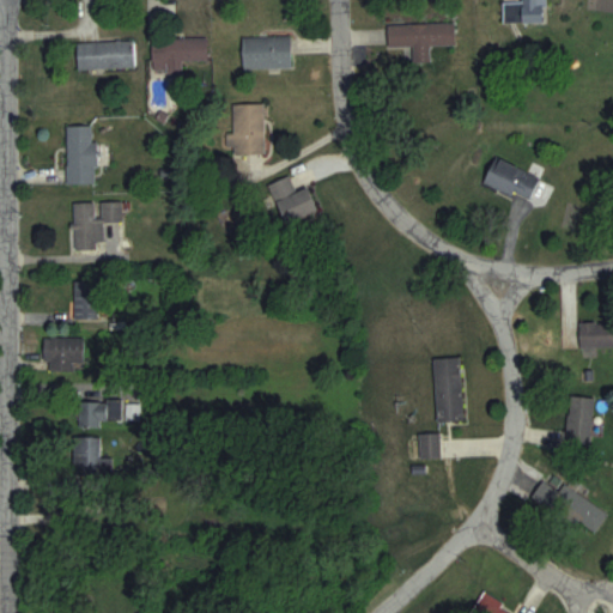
[(547,0),(504,0),(504,22),(547,22),(547,0)]
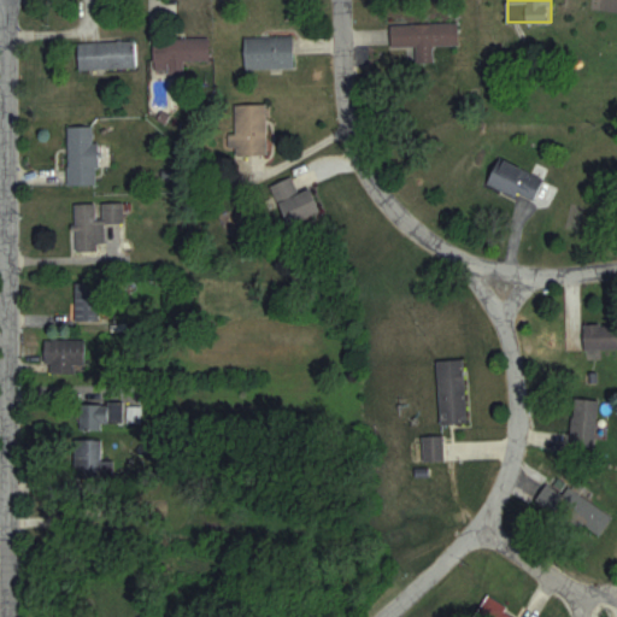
[(391,23),(391,46),(416,46),(417,62),(434,62),(434,43),(459,43),(459,22),(391,23)]
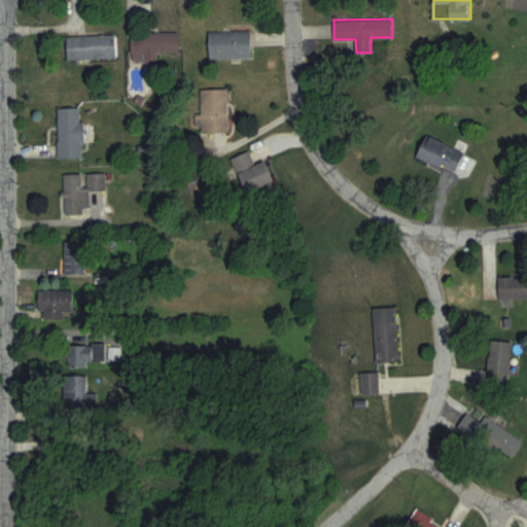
[(252,58),(251,30),(209,31),(210,59),(252,58)]
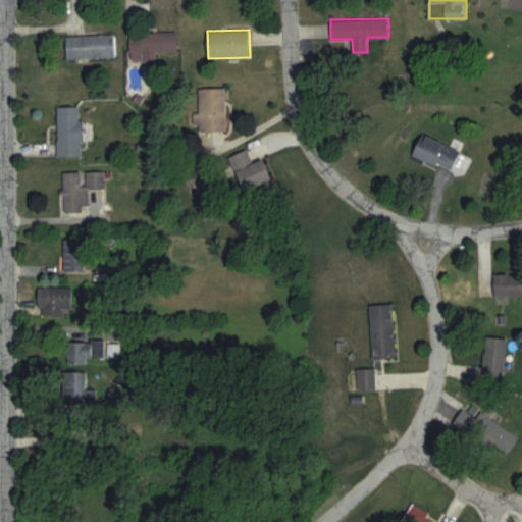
[(177,32),(132,32),(132,62),(157,62),(157,50),(177,50),(177,32)]
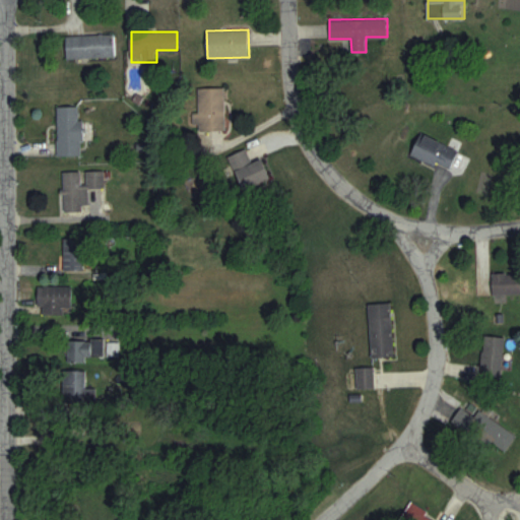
[(66,57),(115,57),(115,35),(66,35),(66,57)]
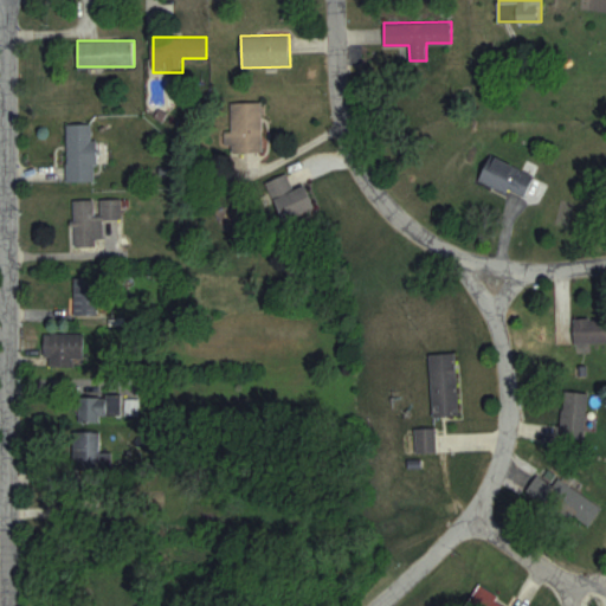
[(231,102),(231,153),(263,153),(263,102),(231,102)]
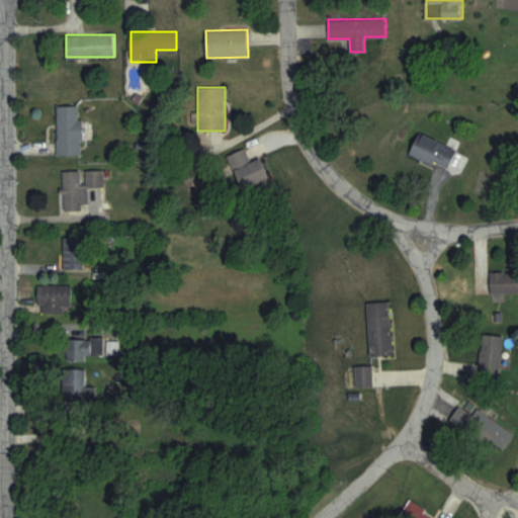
[(81,106),(57,106),(57,155),(81,155),(81,106)]
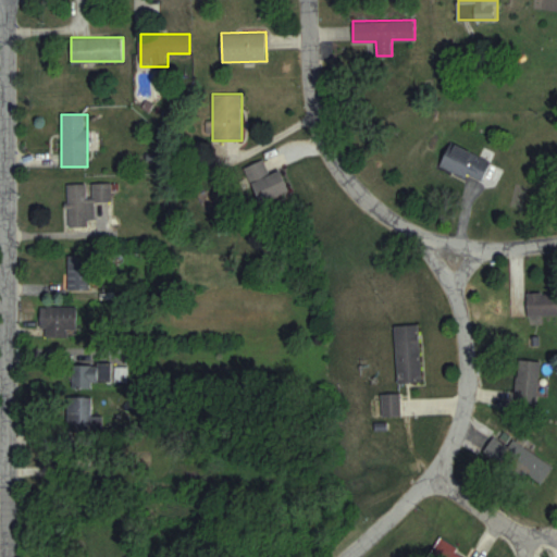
[(441,165),(482,183),(492,160),(450,143),(441,165)]
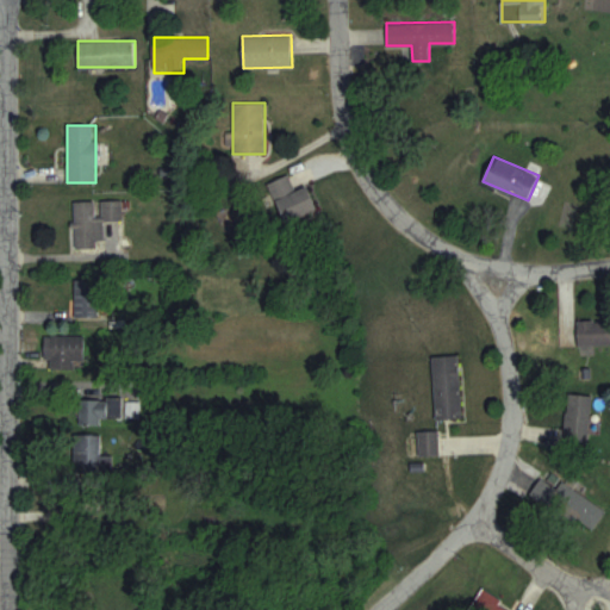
[(268,184),(286,223),(317,207),(306,185),(296,190),(288,174),(268,184)]
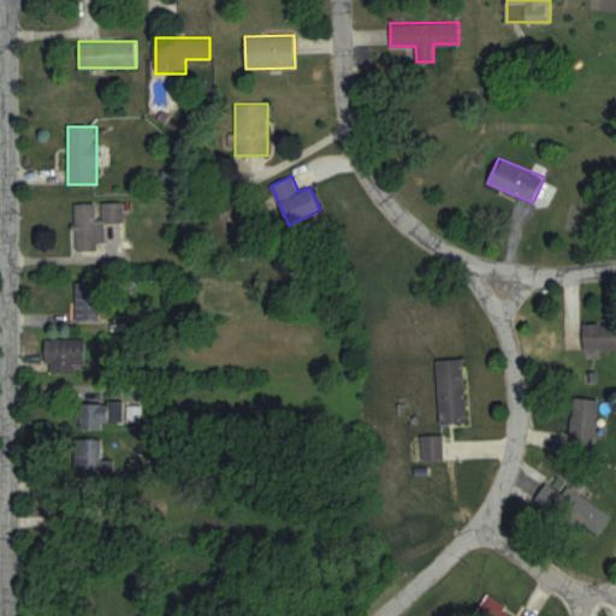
[(76,252),(106,250),(105,220),(120,220),(120,206),(100,206),(100,203),(75,203),(76,252)]
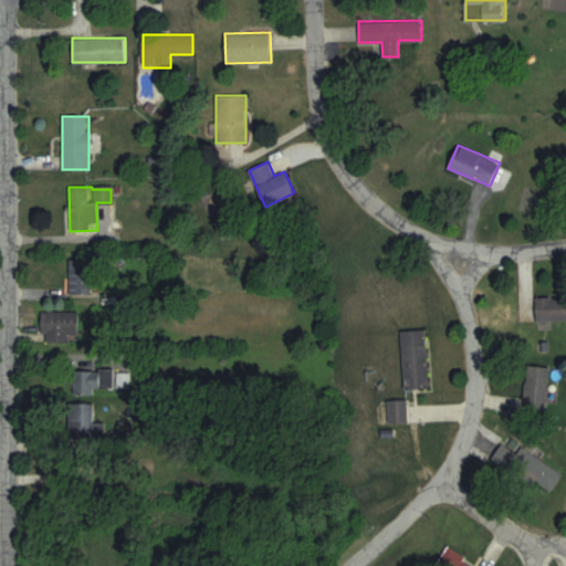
[(70,294),(92,294),(92,259),(70,259),(70,294)]
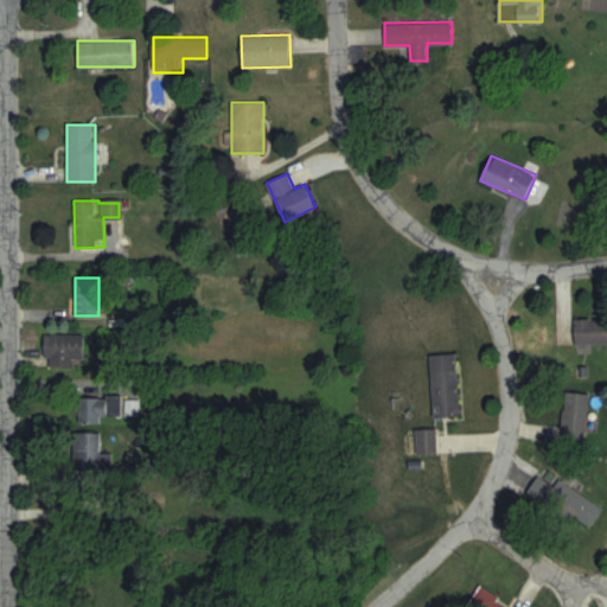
[(606,318),(575,319),(575,344),(606,343),(606,318)]
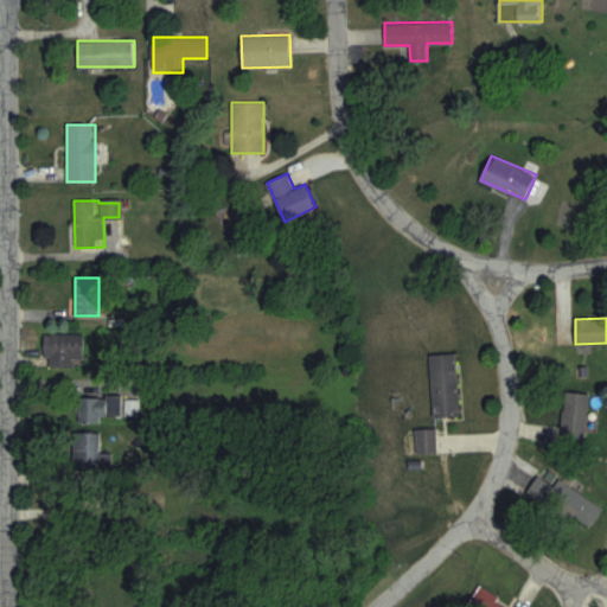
[(45,333),(45,366),(85,366),(85,333),(45,333)]
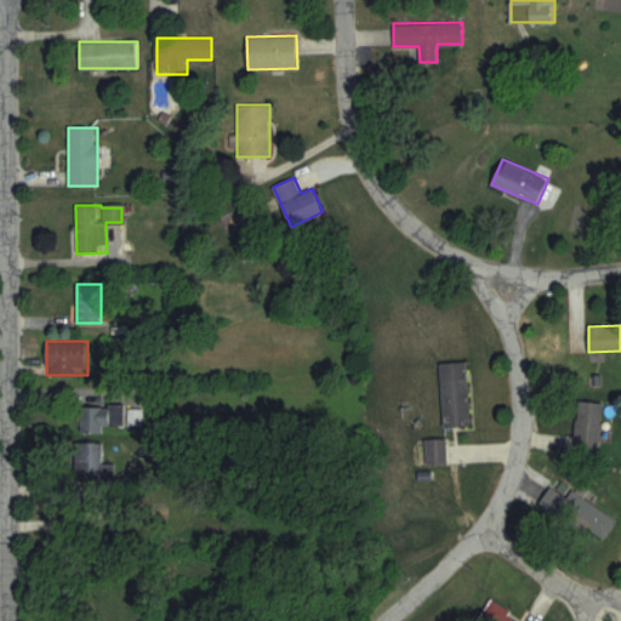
[(444,426),(471,425),(467,362),(440,363),(444,426)]
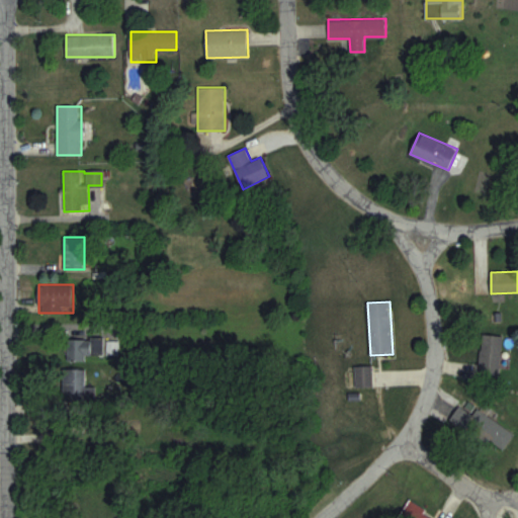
[(481,374),(501,375),(502,335),(482,334),(481,374)]
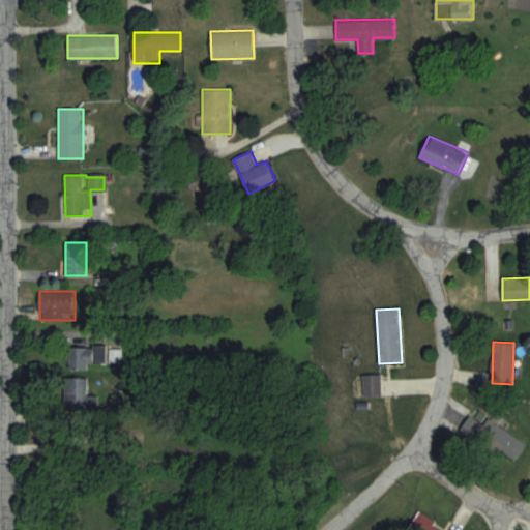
[(69,366),(106,366),(106,347),(69,347),(69,366)]
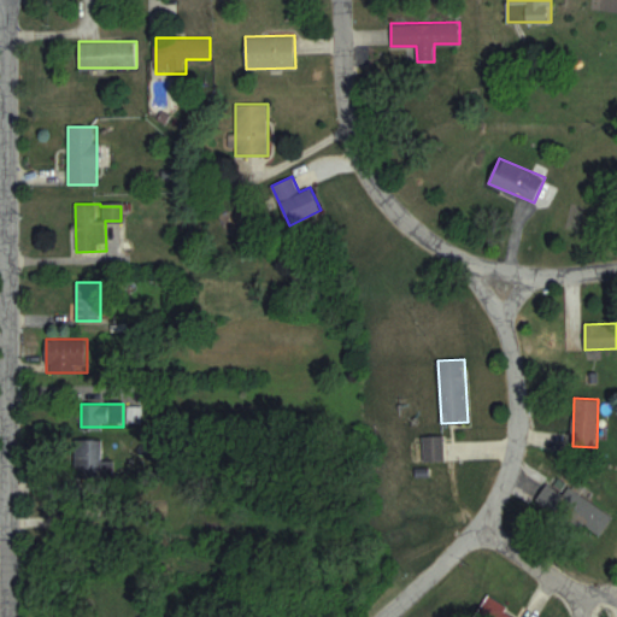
[(423,460),(445,459),(444,434),(422,435),(423,460)]
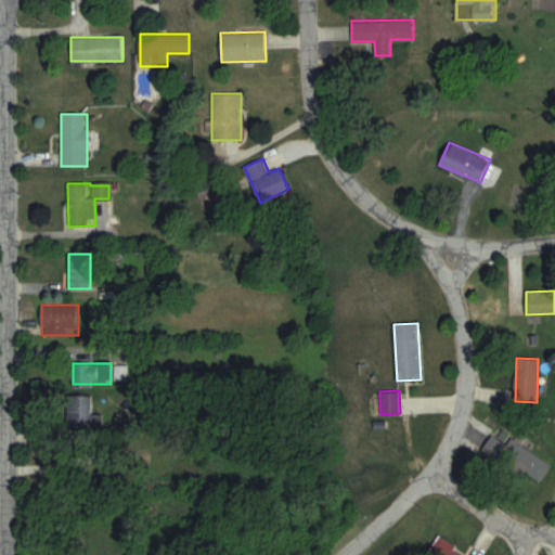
[(68,395),(68,433),(101,433),(101,395),(68,395)]
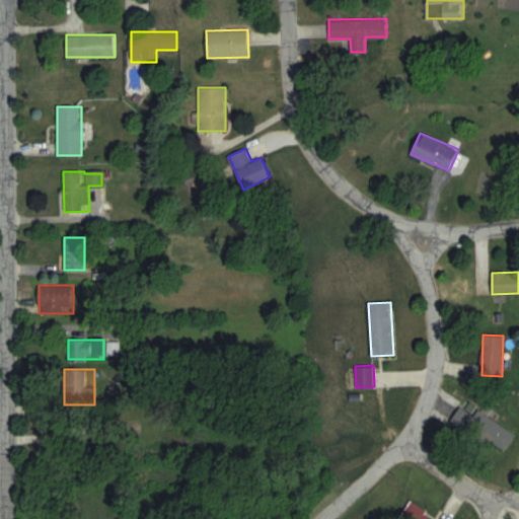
[(507,449),(516,429),(476,412),(475,415),(458,406),(451,424),(507,449)]
